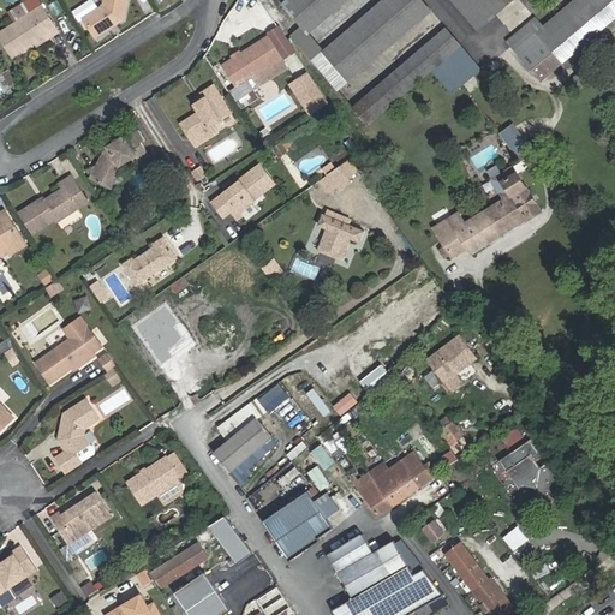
[(36,0),(28,0),(9,12),(16,23),(0,31),(0,37),(12,57),(34,42),(47,34),(49,37),(58,33),(36,0)]
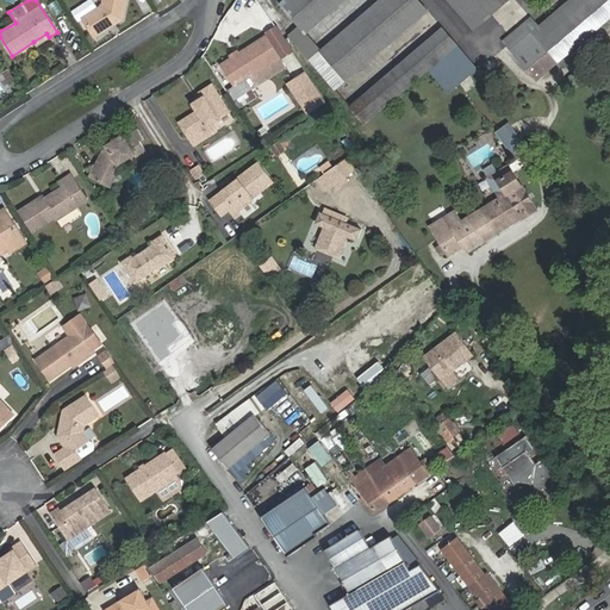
[(104,0),(103,6),(82,18),(95,37),(110,29),(111,25),(112,24),(116,24),(122,20),(126,0),(104,0)]
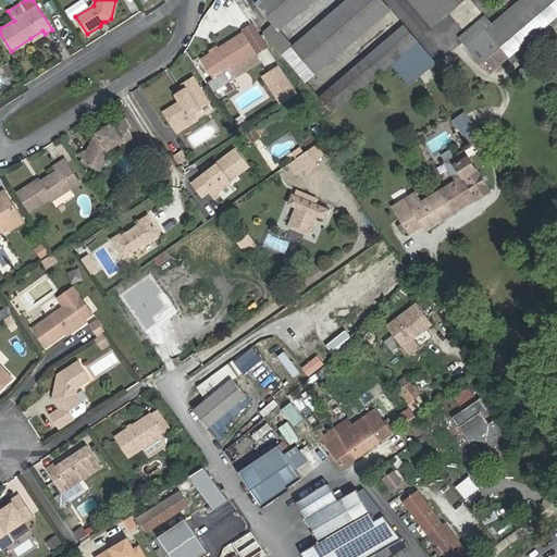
[(261,0),(257,4),(280,32),(317,0),(261,0)]
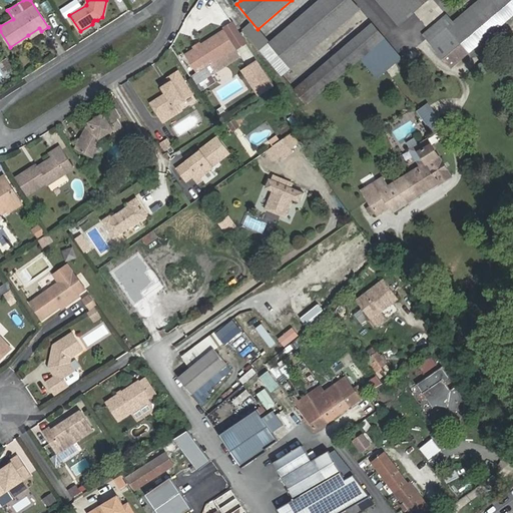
[(352,0),(321,0),(271,43),(292,68),(361,10),(352,0)]
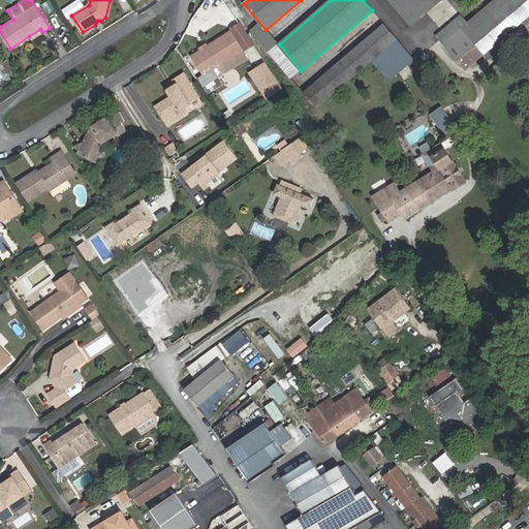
[(390,0),(412,26),(442,0),(390,0)]
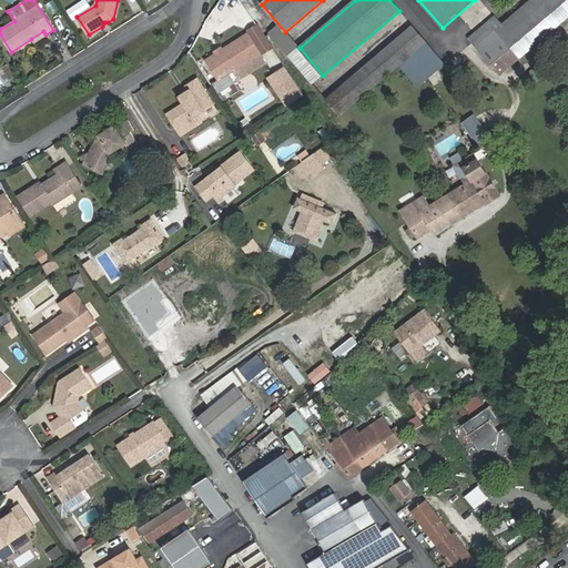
[(501,73),(567,17),(567,0),(533,0),(503,27),(496,19),(472,39),(501,73)]
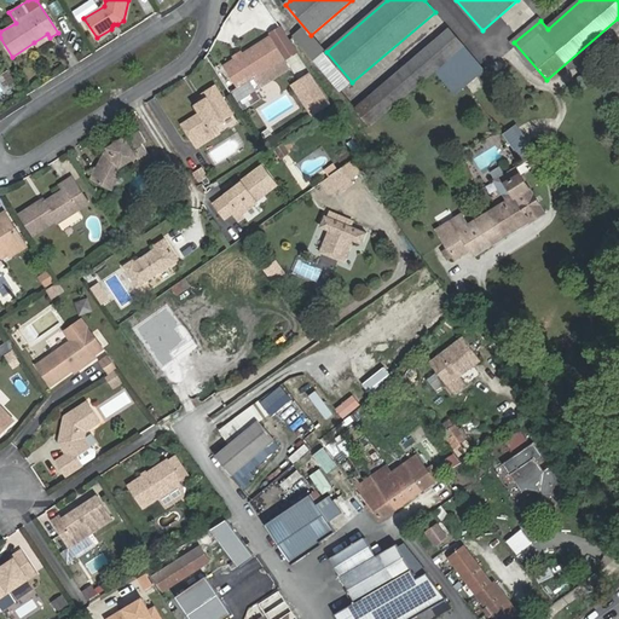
[(450,29),(357,109),(371,126),(464,46),(450,29)]
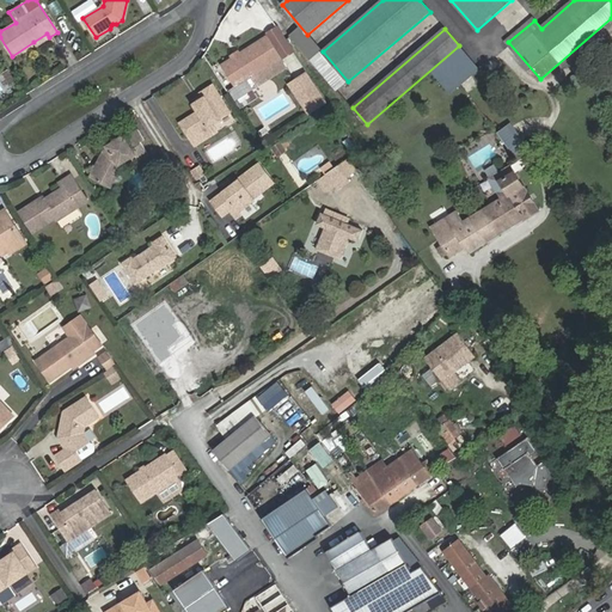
[(47,34),(34,42),(36,46),(49,37),(47,34)]
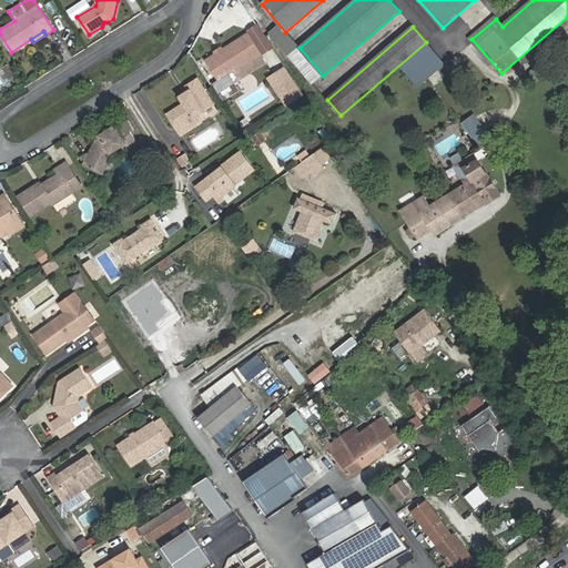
[(219,81),(263,53),(250,33),(205,61),(219,81)]
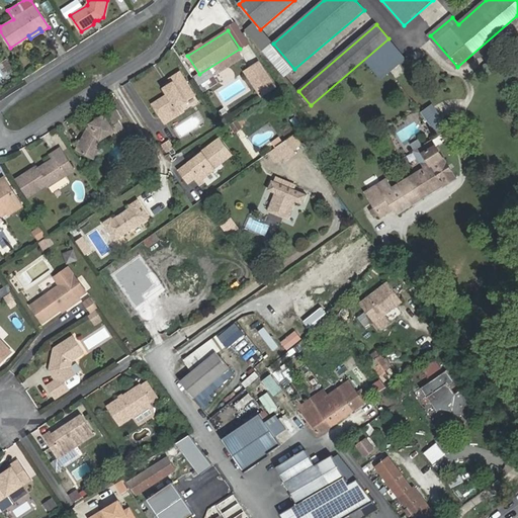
[(242,50),(247,58),(256,53),(251,44),(242,50)]
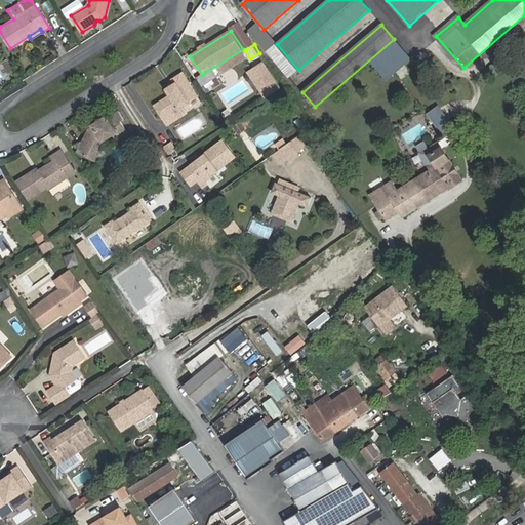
[(249,70),(266,97),(282,87),(266,59),(249,70)]
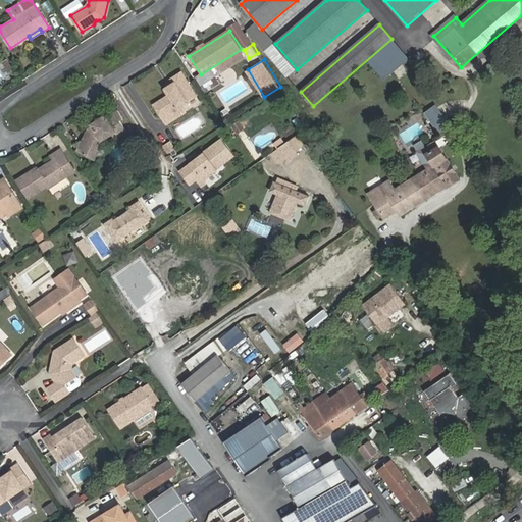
[(214,68),(205,72),(210,87),(220,83),(214,68)]
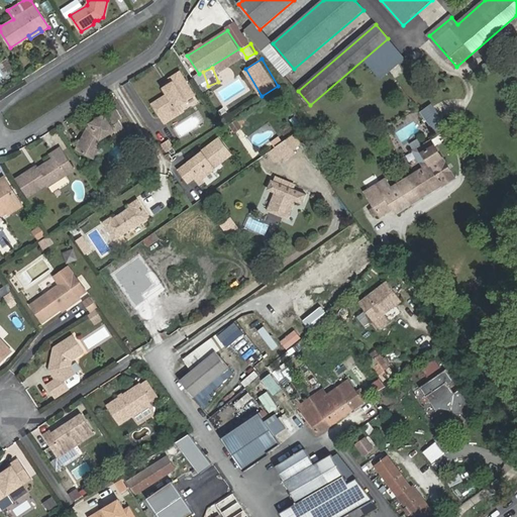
[(168,94),(153,104),(166,123),(183,111),(180,105),(195,95),(181,73),(171,79),(173,83),(165,89),(168,94)]
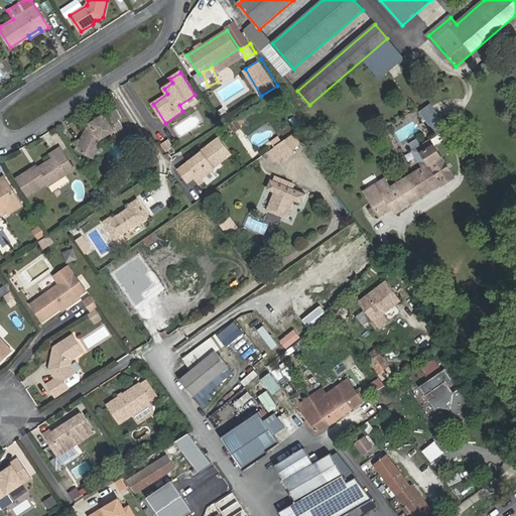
[(431,102),(421,110),(438,132),(448,124),(431,102)]
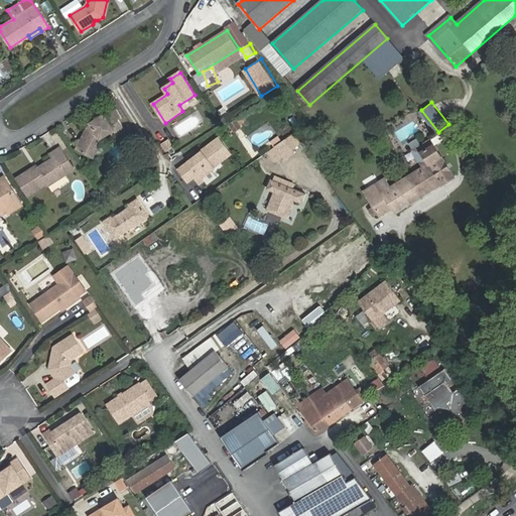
[(91,125),(87,127),(76,149),(89,155),(94,143),(98,144),(100,140),(115,132),(116,134),(125,129),(119,120),(123,118),(119,112),(108,117),(107,116),(100,120),(98,118),(90,123),(91,125)]
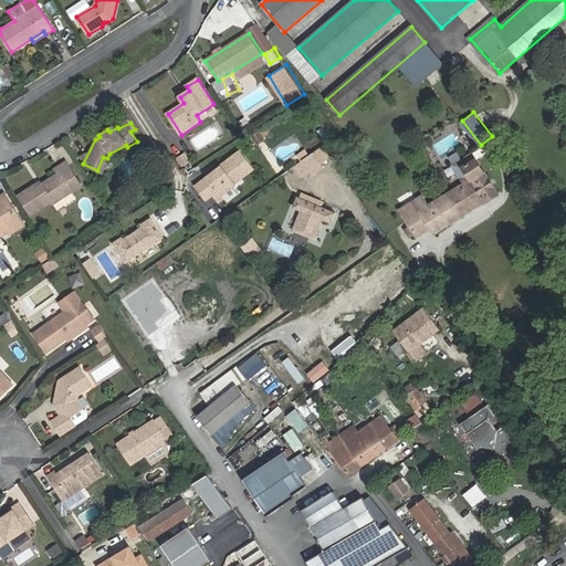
[(196,187),(206,199),(218,191),(221,196),(234,186),(233,184),(252,170),(240,153),(219,167),(220,168),(196,187)]
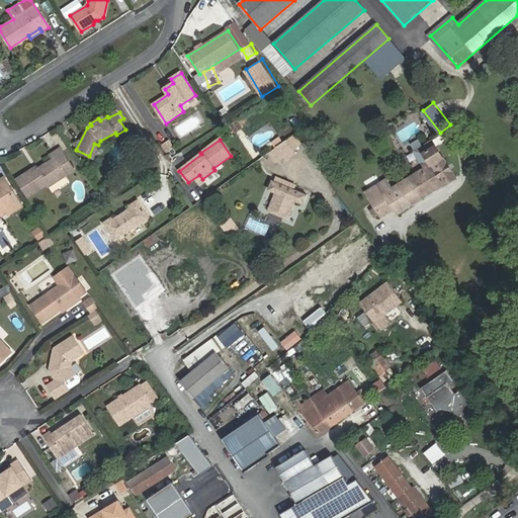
[(276,148),(285,160),(295,153),(286,140),(276,148)]
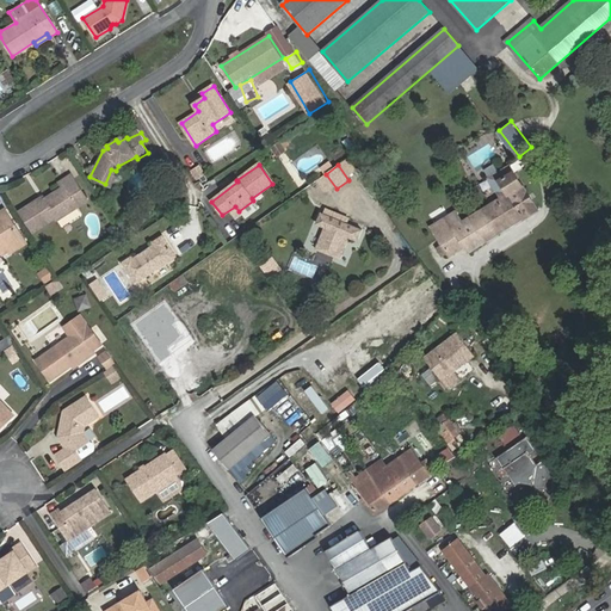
[(469,253),(537,210),(510,166),(499,173),(503,179),(493,186),(500,199),(463,222),(456,211),(432,227),(444,246),(448,252),(450,257),(466,247),(469,253)]
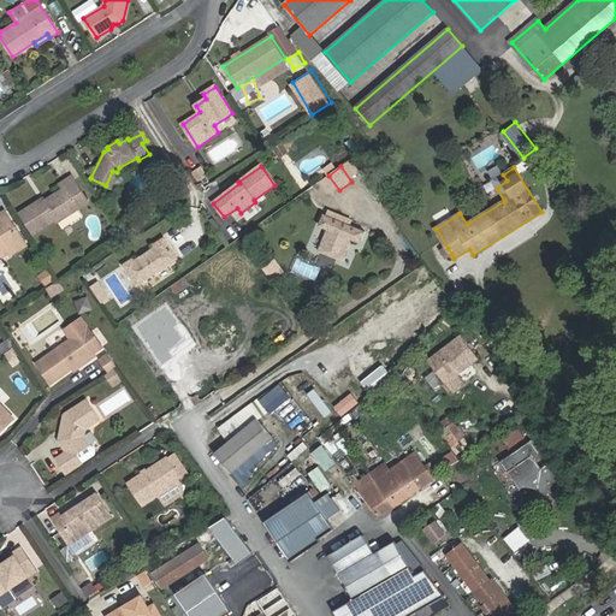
[(63,189),(42,202),(41,200),(21,213),(35,234),(57,220),(59,223),(89,202),(72,176),(59,184),(63,189)]
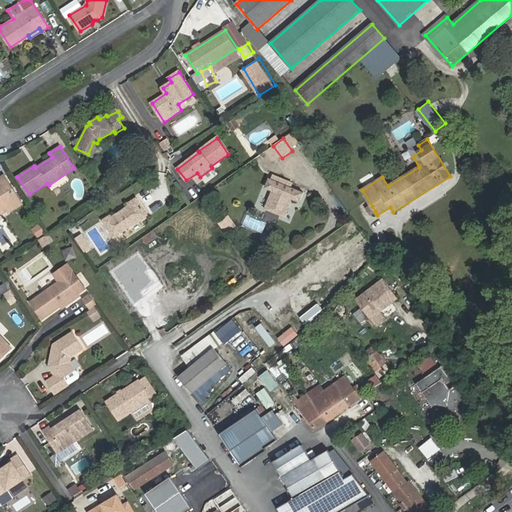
[(0,214),(8,209),(12,202),(8,194),(14,190),(4,175),(0,178),(0,214)]
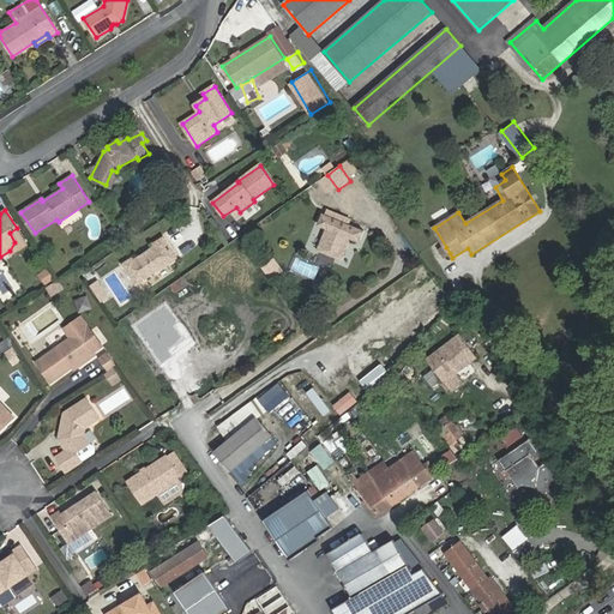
[(365,230),(323,214),(318,226),(326,229),(318,250),(343,260),(351,239),(360,242),(365,230)]
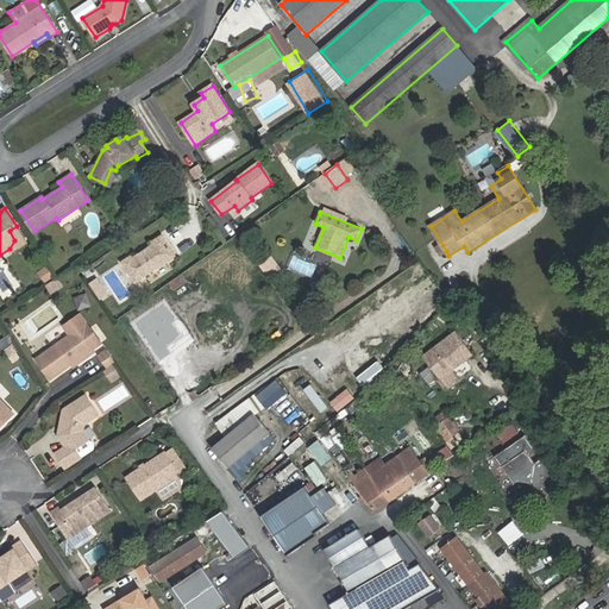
[(121,262),(135,283),(176,256),(162,236),(152,242),(154,244),(145,249),(146,251),(143,253),(142,252),(133,257),(131,255),(121,262)]
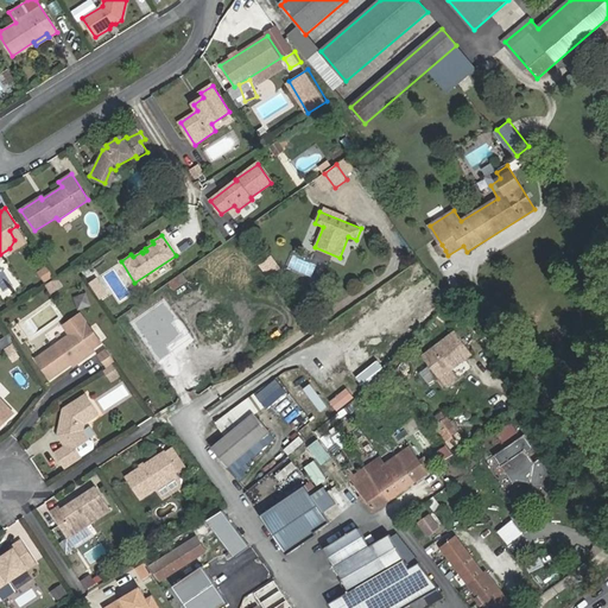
[(445,251),(442,245),(436,248),(441,254),(445,251)]
